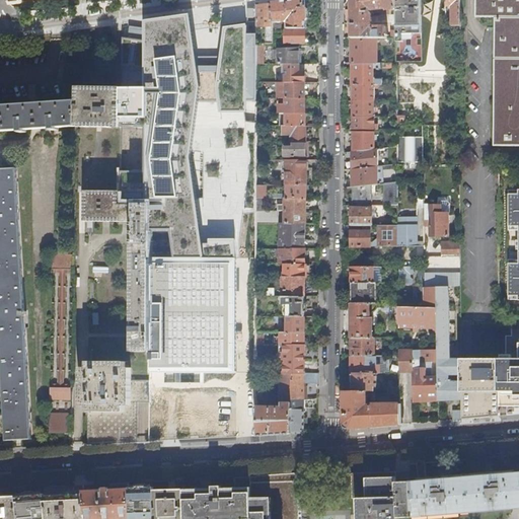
[(301,0),(296,1),(274,4),(274,27),(281,27),(281,21),(289,21),(289,28),(307,28),(307,0),(301,0)]
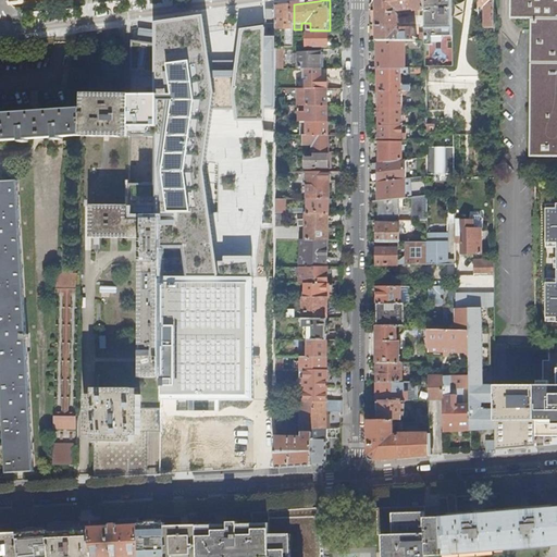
[(424,0),(376,0),(378,11),(391,10),(391,13),(398,13),(401,11),(408,11),(408,13),(411,13),(410,10),(413,10),(413,16),(420,16),(420,11),(425,11),(424,0)]
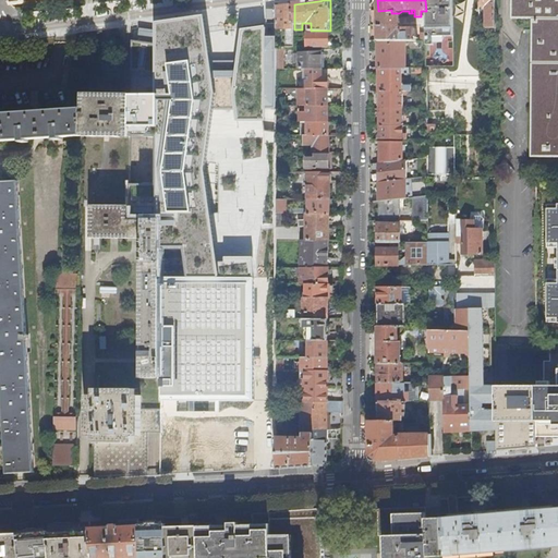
[(453,37),(452,0),(425,0),(426,11),(426,16),(426,35),(426,41),(426,46),(435,45),(435,37),(453,37)]
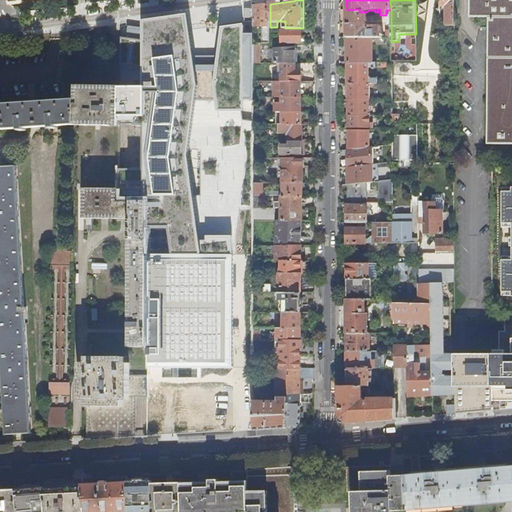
[(488,144),(511,144),(511,0),(469,0),(470,17),(489,17),(488,144)]
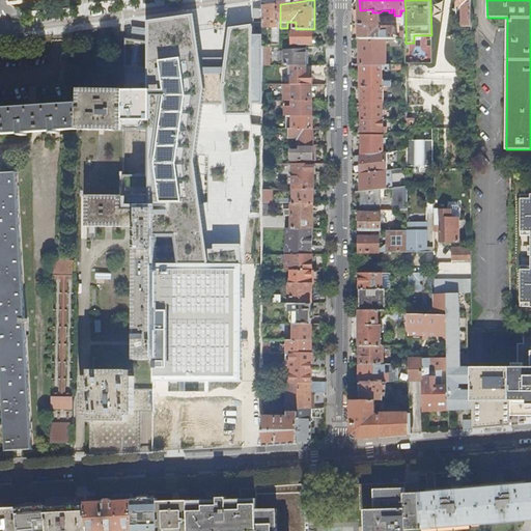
[(263,26),(264,26),(274,26),(274,44),(280,44),(280,28),(280,4),(274,5),(263,6),(263,23),(263,26)]
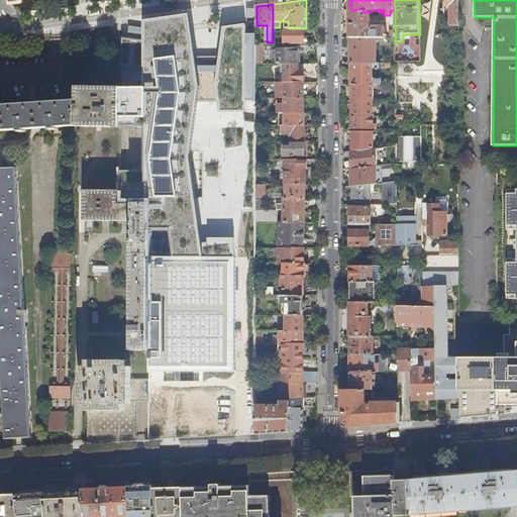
[(256,6),(247,7),(247,22),(256,22),(256,6)]
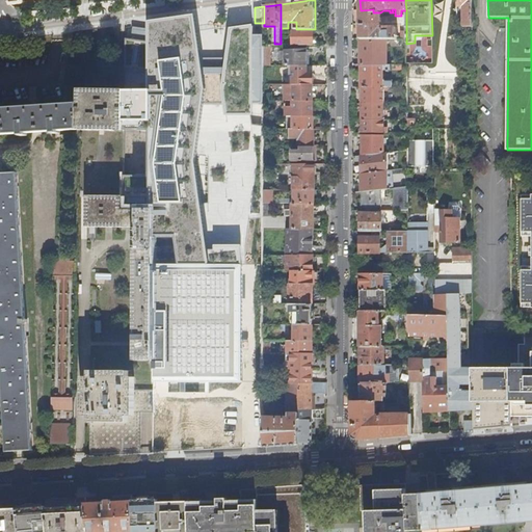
[(373,9),(361,10),(361,40),(387,40),(398,40),(398,34),(398,28),(384,28),(381,25),(382,15),(380,12),(373,12),(373,9)]
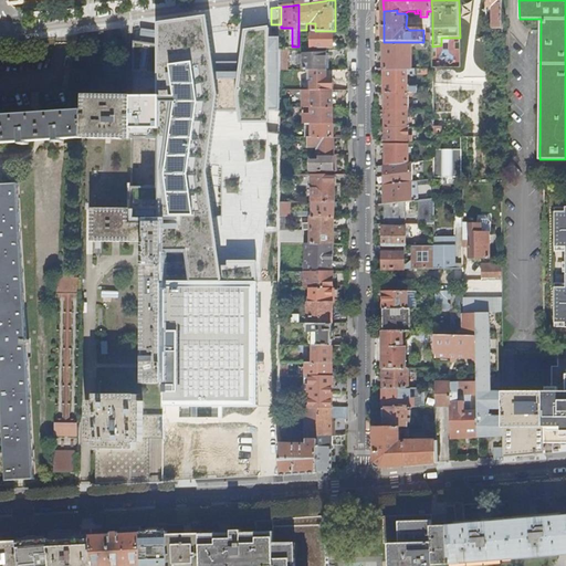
[(210,17),(163,23),(163,30),(142,28),(140,40),(133,40),(134,67),(134,95),(133,138),(164,138),(164,186),(133,186),(133,208),(132,221),(145,221),(165,221),(165,251),(189,251),(194,281),(227,281),(255,282),(281,282),(281,271),(281,243),(281,229),(281,216),(281,201),(282,174),(282,154),(282,137),(282,123),(282,109),(282,106),(282,88),(282,70),(282,46),(282,38),(271,38),(271,27),(249,30),(243,63),(218,64),(213,34),(210,17)]
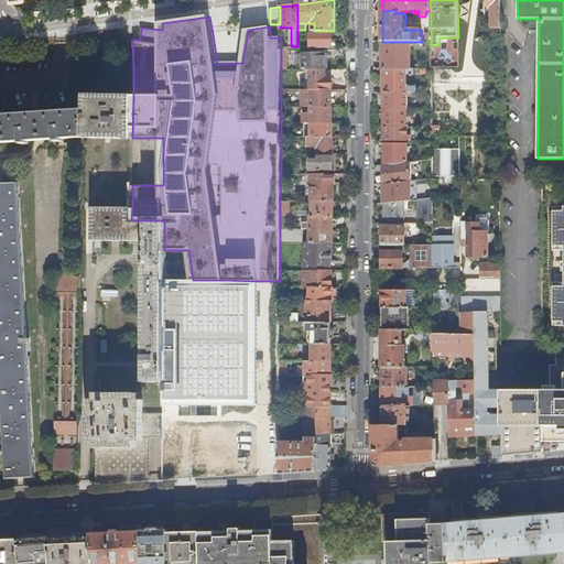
[(312,31),(312,46),(333,47),(334,31),(314,31),(312,31)]
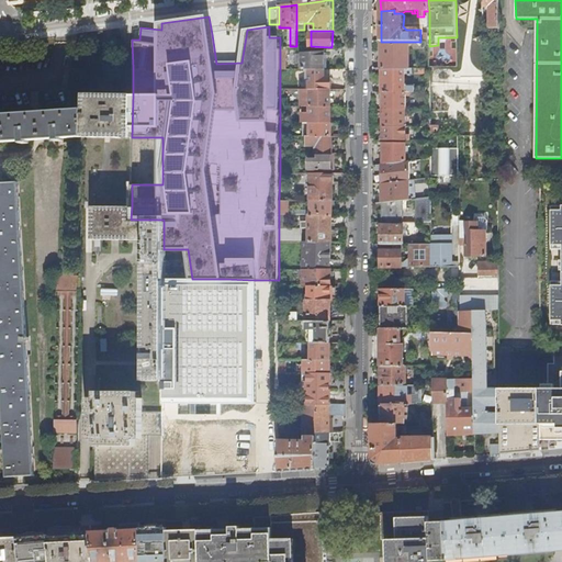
[(408,42),(381,42),(381,69),(408,69),(408,42)]
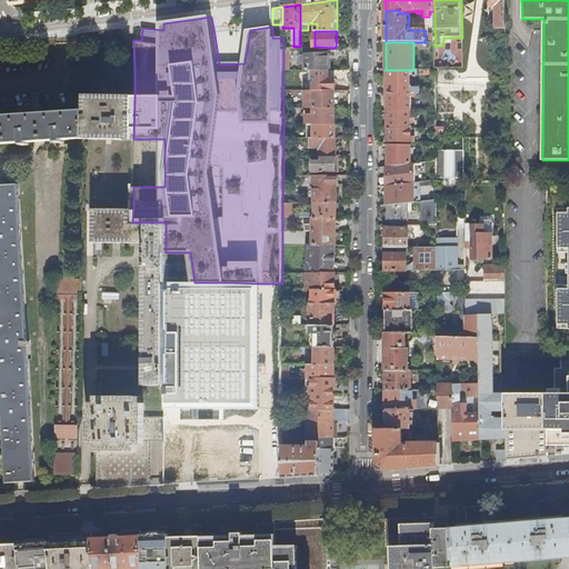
[(313,69),(329,69),(329,52),(301,52),(301,61),(307,61),(307,69),(313,69)]
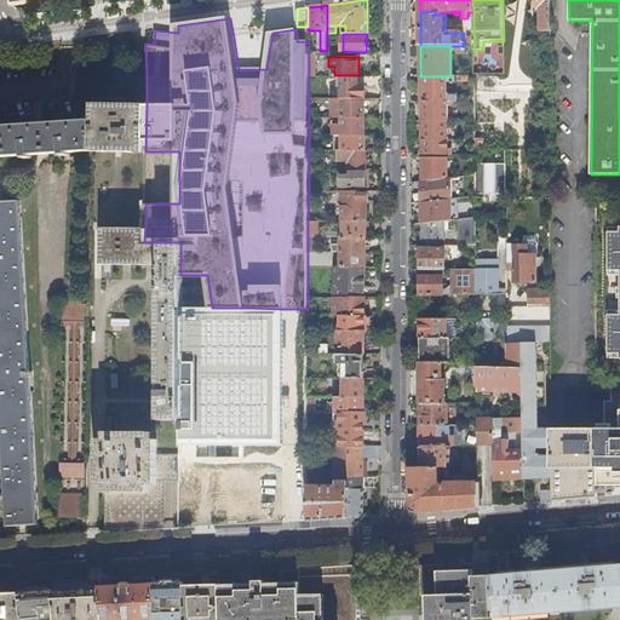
[(359,85),(359,75),(342,75),(342,98),(366,98),(366,85),(359,85)]
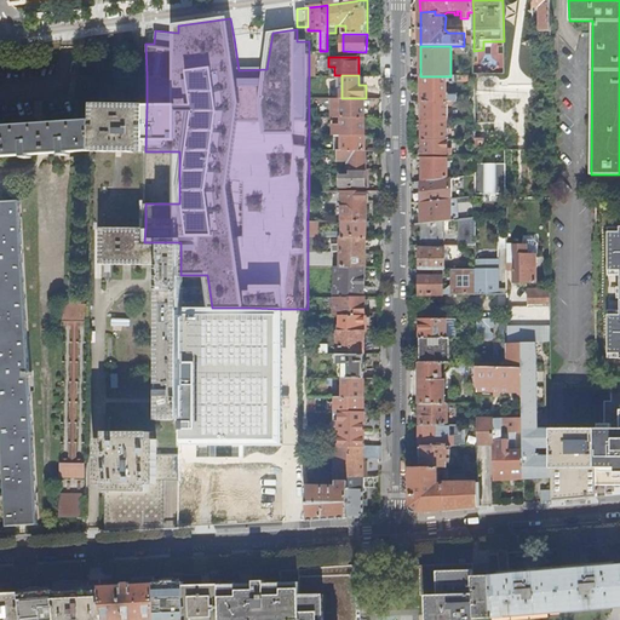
[(455,82),(455,76),(451,76),(420,76),(420,102),(422,102),(448,102),(458,102),(457,96),(446,96),(447,82),(455,82)]
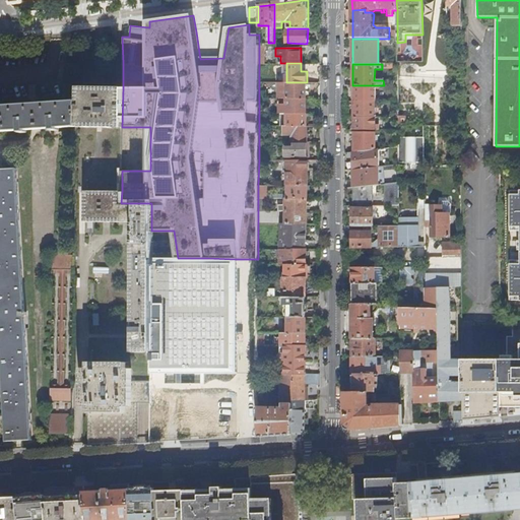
[(307,98),(307,82),(286,82),(279,82),(279,98),(281,98),(306,98),(307,98)]
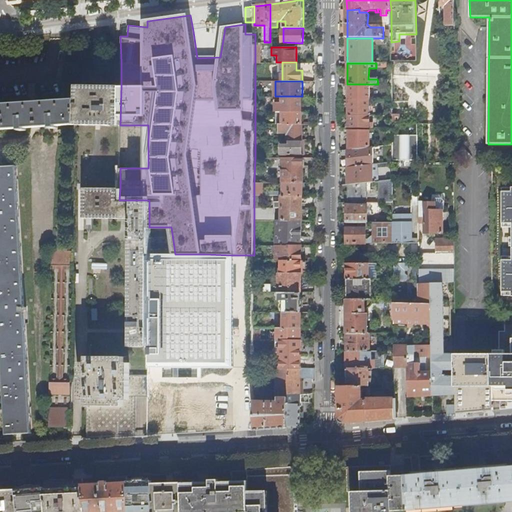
[(348,100),(370,100),(370,84),(348,84),(348,100)]
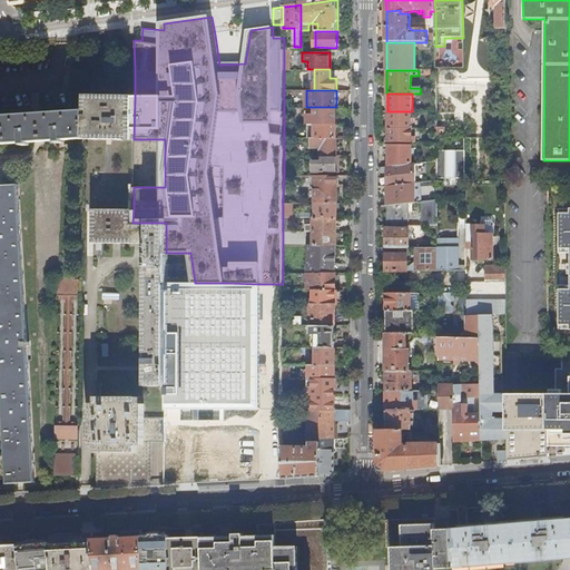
[(123,96),(86,96),(86,110),(85,138),(85,139),(134,139),(135,96),(123,96)]
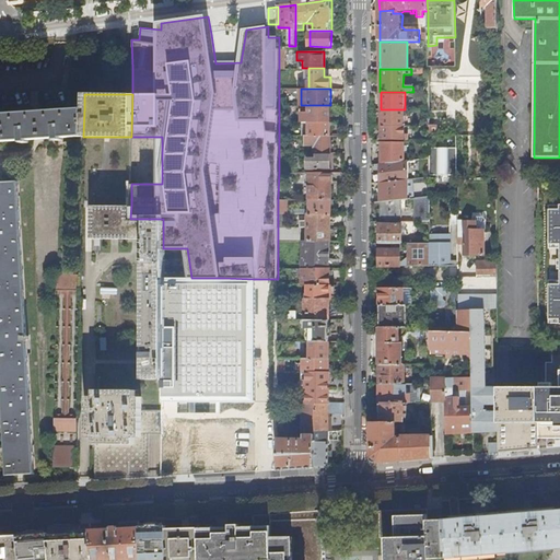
[(303,105),(303,121),(310,121),(324,121),(324,116),(329,116),(329,105),(303,105)]
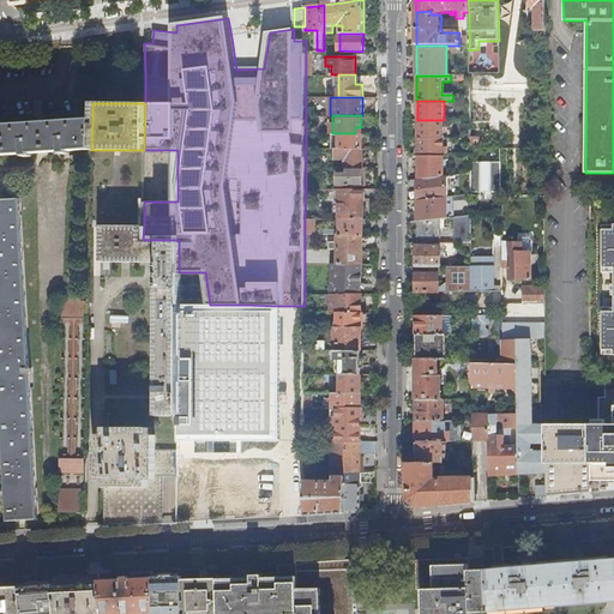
[(91,149),(92,119),(83,120),(49,122),(30,124),(0,125),(0,155),(24,154),(24,157),(31,156),(31,154),(61,151),(61,154),(70,154),(70,150),(91,149)]
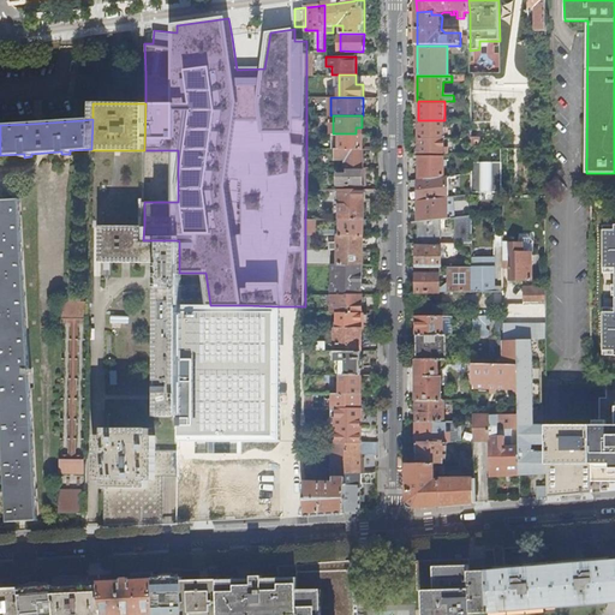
[(418,139),(445,139),(445,120),(418,120),(418,139)]
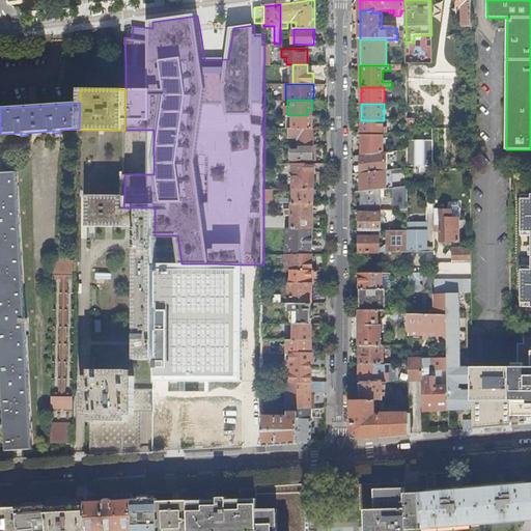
[(314,129),(314,116),(307,115),(294,115),(294,129),(314,129)]
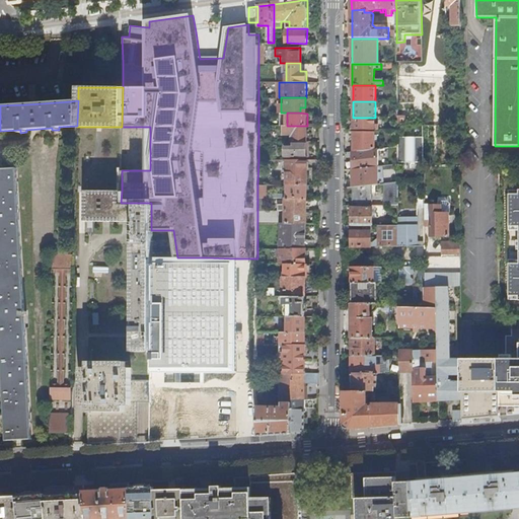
[(397,114),(397,126),(408,126),(408,114),(397,114)]
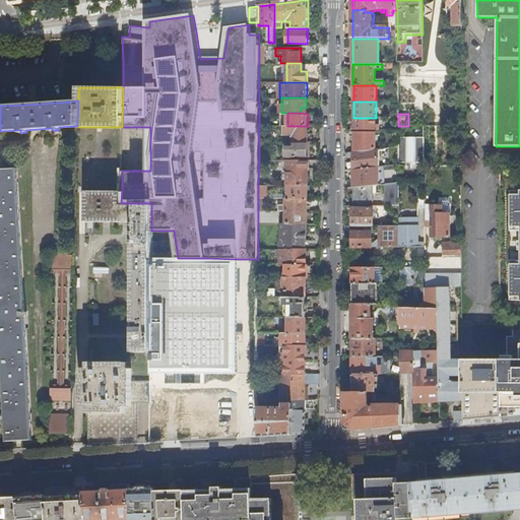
[(376,127),(376,118),(353,118),(353,130),(379,130),(379,127),(376,127)]
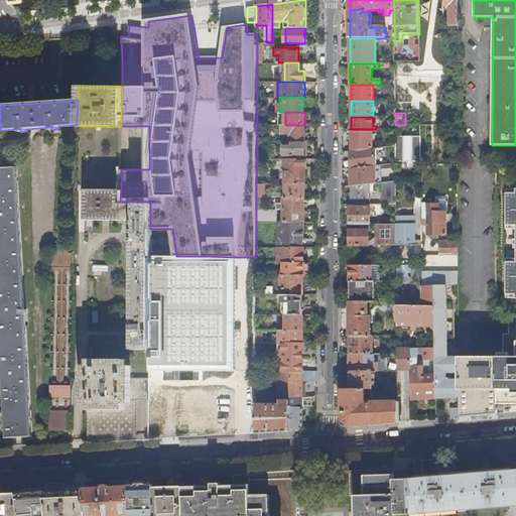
[(284,125),(281,125),(281,134),(290,134),(292,134),(292,140),(305,140),(305,125),(285,125),(284,125)]
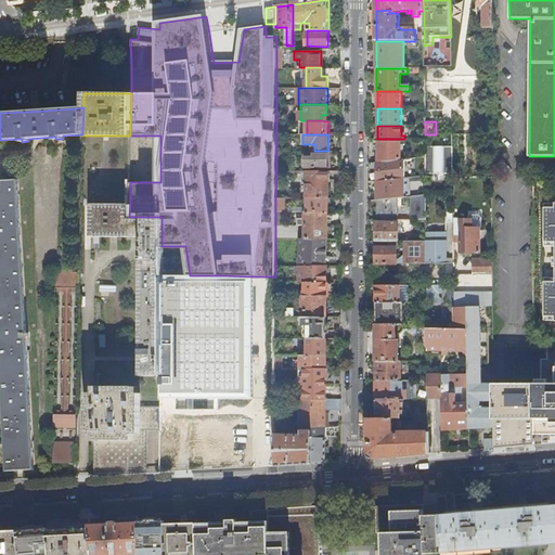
[(377,162),(400,159),(401,142),(378,142),(377,162)]
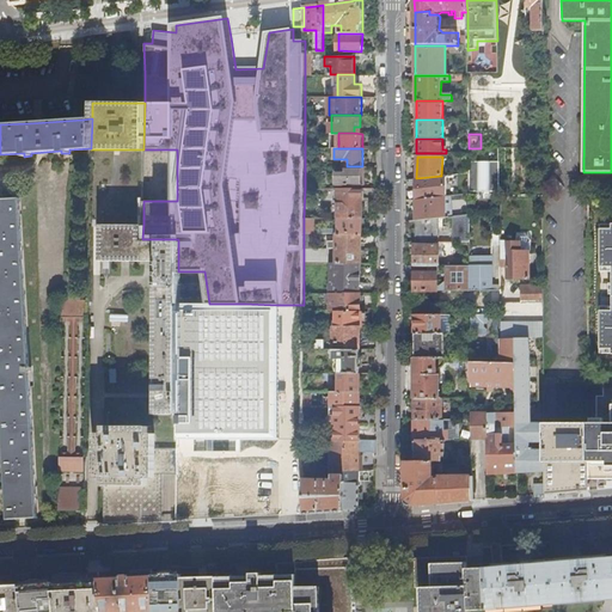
[(469,191),(499,191),(499,160),(469,161),(469,173),(469,191)]
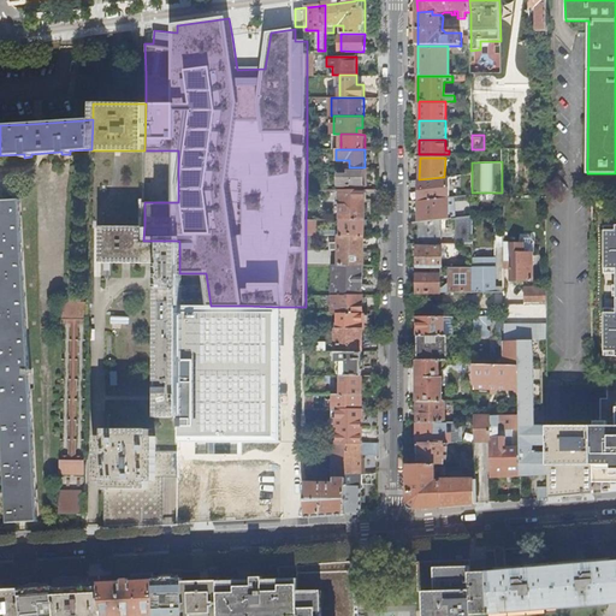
[(365,187),(365,167),(349,167),(349,175),(339,175),(339,185),(365,187)]
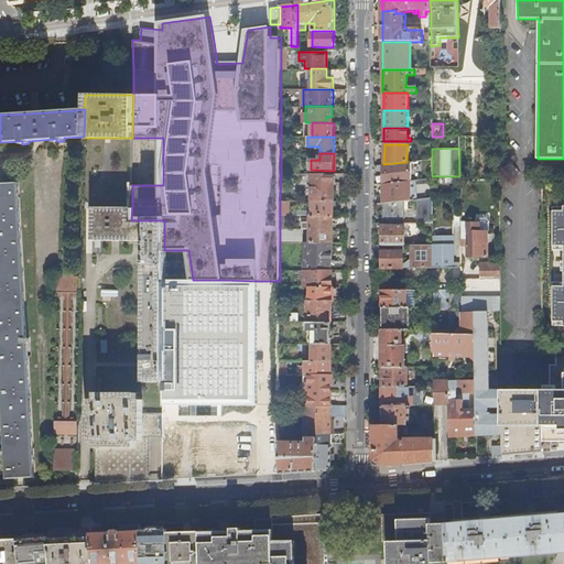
[(404,202),(414,201),(414,181),(414,162),(407,162),(383,164),(382,164),(382,184),(382,196),(382,203),(383,203),(404,202)]
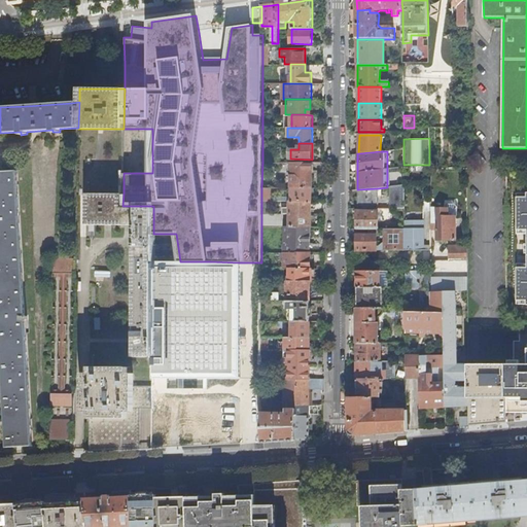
[(312,163),(293,163),(293,175),(291,175),(291,188),(292,188),(312,188),(312,163)]
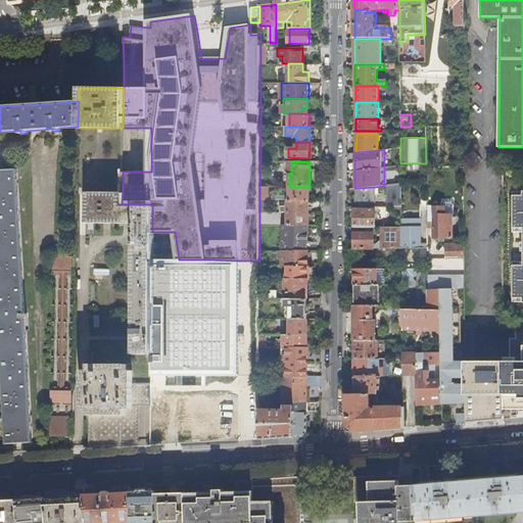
[(6,420),(7,443),(33,442),(31,418),(28,367),(26,318),(28,318),(28,313),(26,314),(24,286),(20,220),(17,170),(0,170),(0,317),(0,323),(2,347),(3,381),(6,420)]
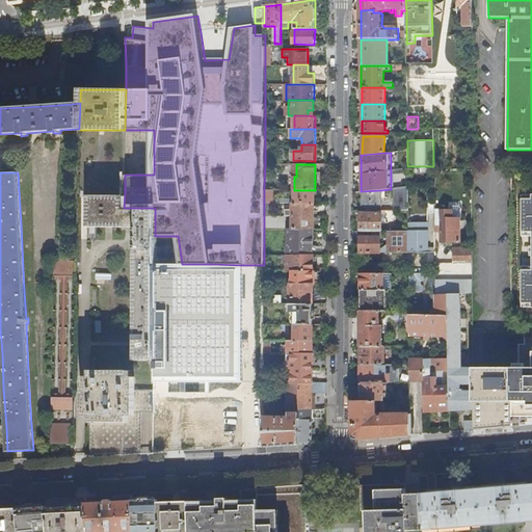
[(408,210),(408,187),(394,188),(394,210),(408,210)]
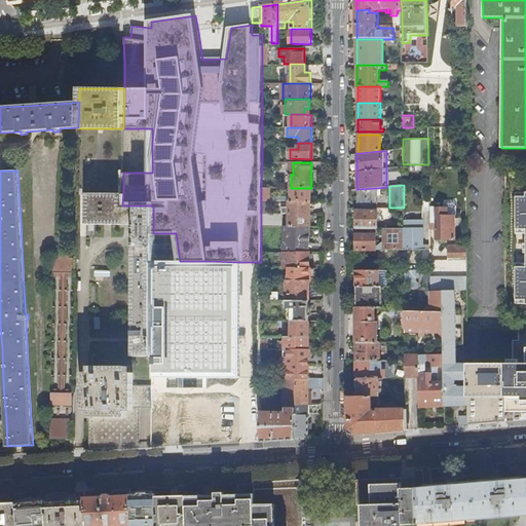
[(271,187),(261,187),(261,200),(269,200),(271,200),(271,187)]
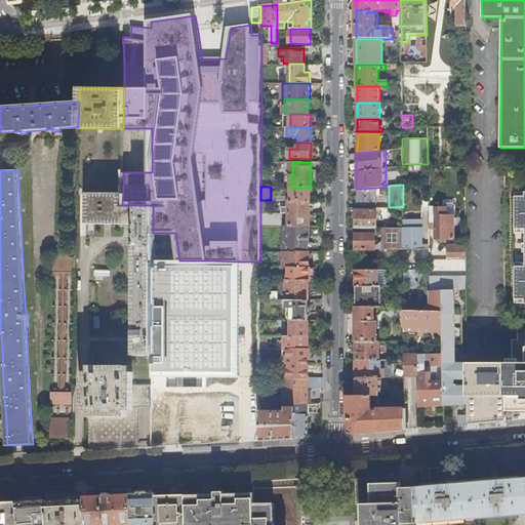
[(311,200),(311,188),(291,188),(291,200),(311,200)]
